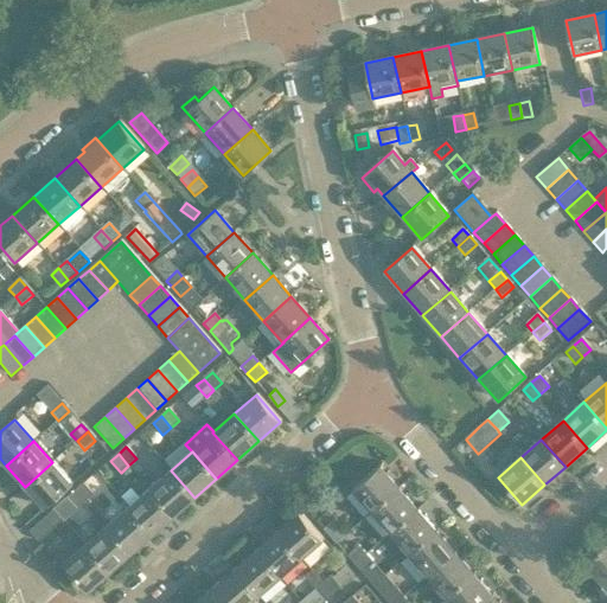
[(44,510),(71,485),(52,462),(25,487),(44,510)]
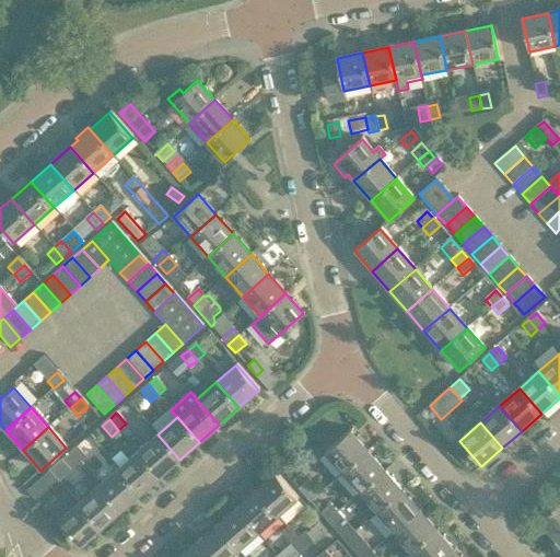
[(341,473),(366,451),(349,430),(324,453),(341,473)]
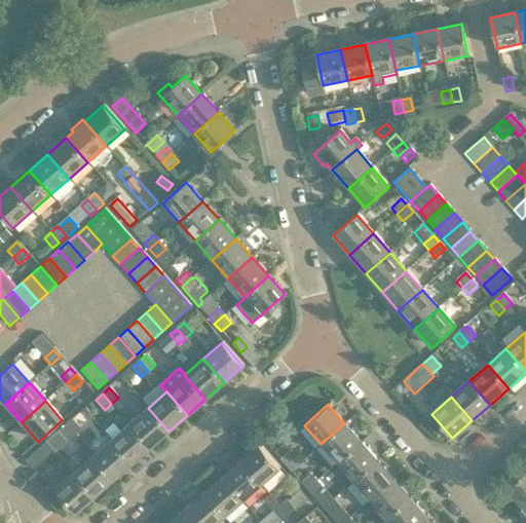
[(150,448),(168,432),(148,408),(129,424),(150,448)]
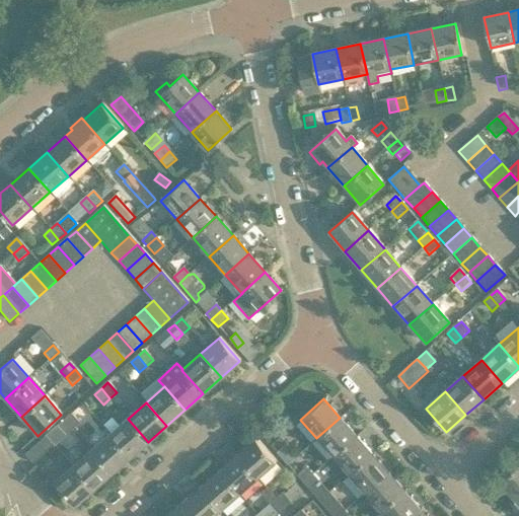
[(73,430),(80,424),(71,415),(65,421),(73,430)]
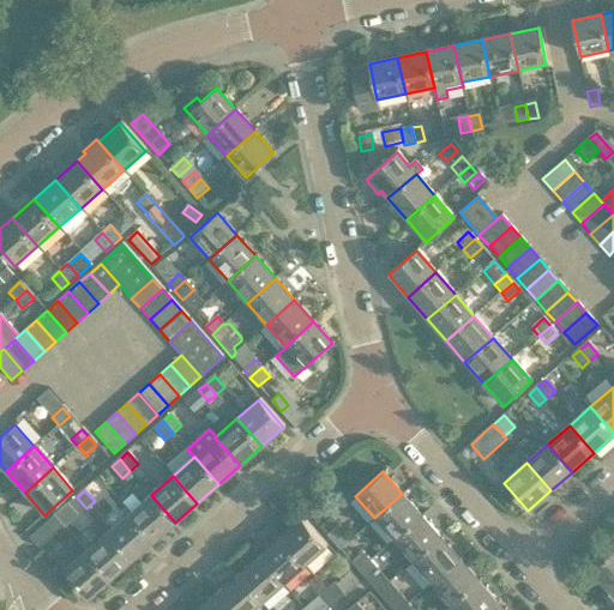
[(393,541),(422,515),(402,494),(374,518),(393,541)]
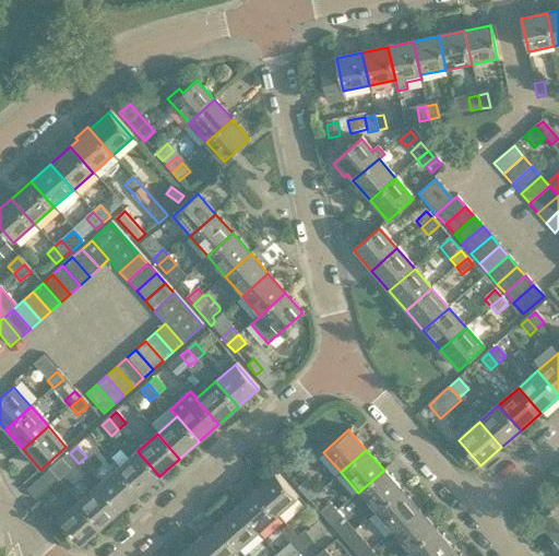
[(140,494),(159,476),(138,451),(118,468),(140,494)]
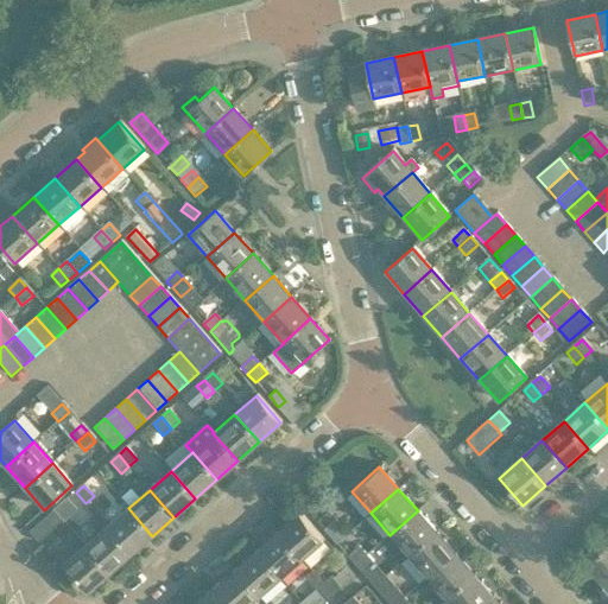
[(77,510),(86,503),(76,493),(68,500),(77,510)]
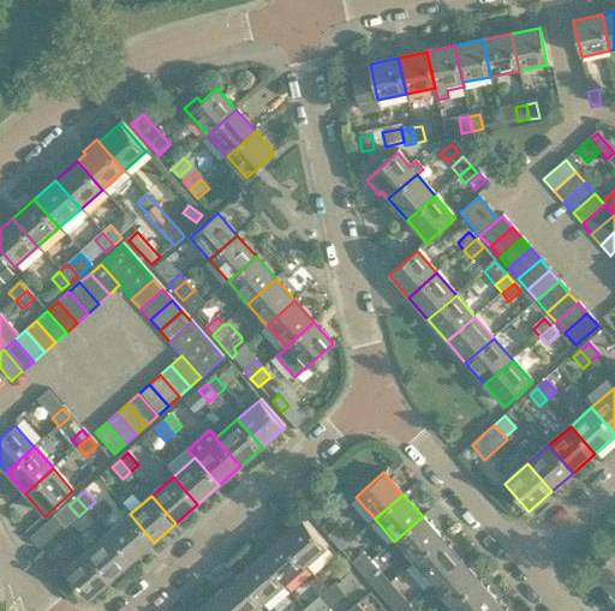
[(132,562),(154,543),(130,514),(108,533),(132,562)]
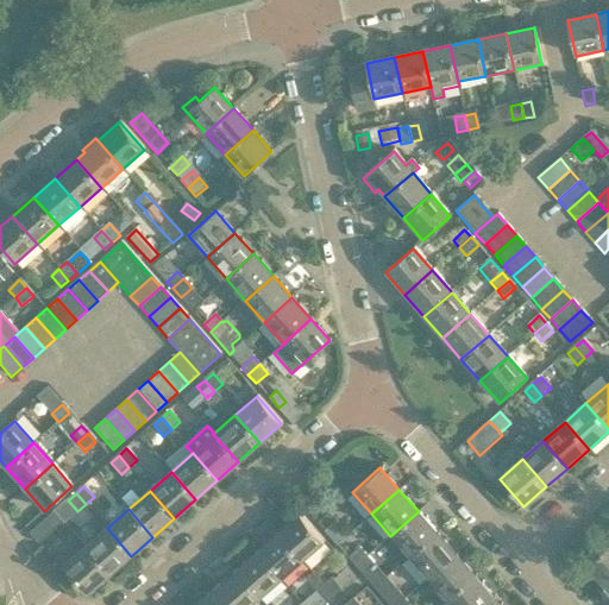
[(409,556),(437,533),(419,511),(390,536),(409,556)]
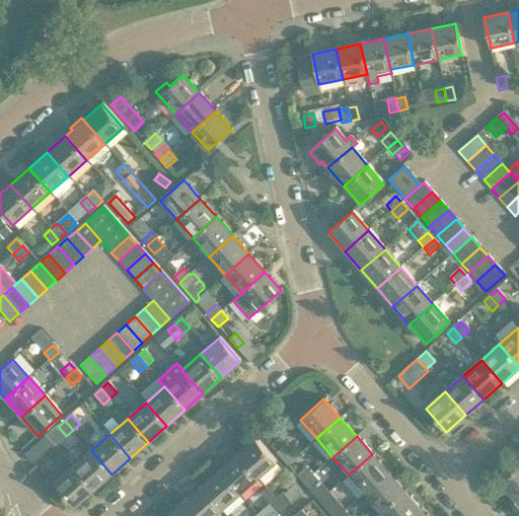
[(32,465),(53,446),(46,437),(24,456),(32,465)]
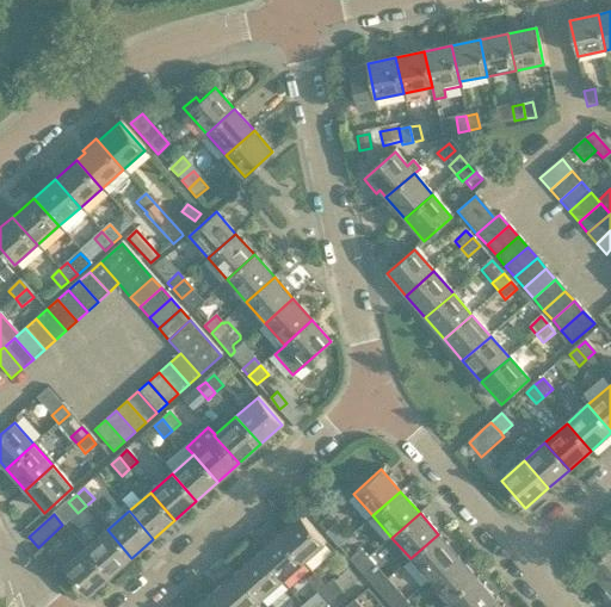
[(302,563),(325,543),(301,515),(278,534),(302,563)]
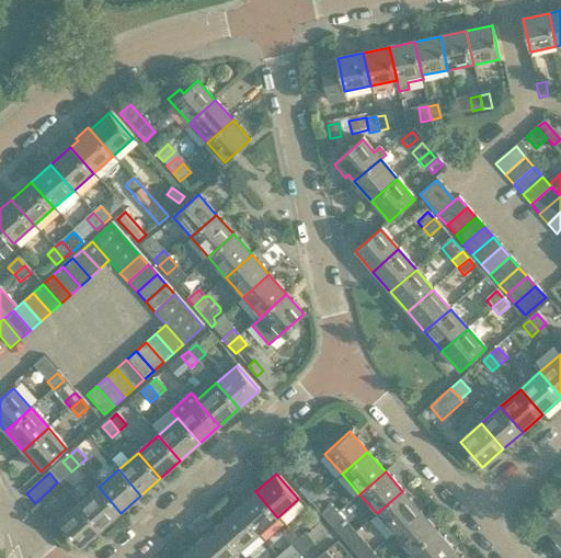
[(306,485),(310,481),(304,474),(293,482),(300,490),(306,485)]
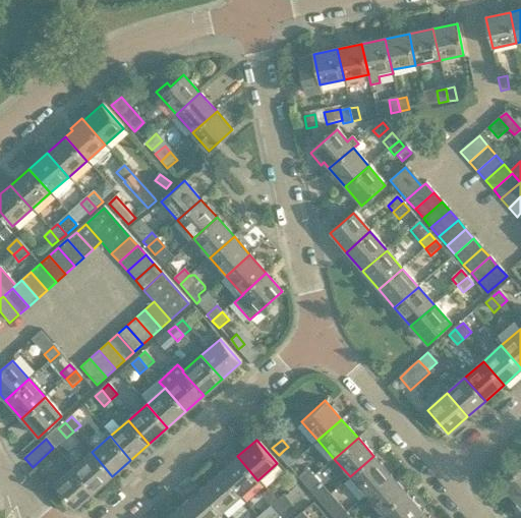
[(284,450),(279,455),(287,466),(293,461),(284,450)]
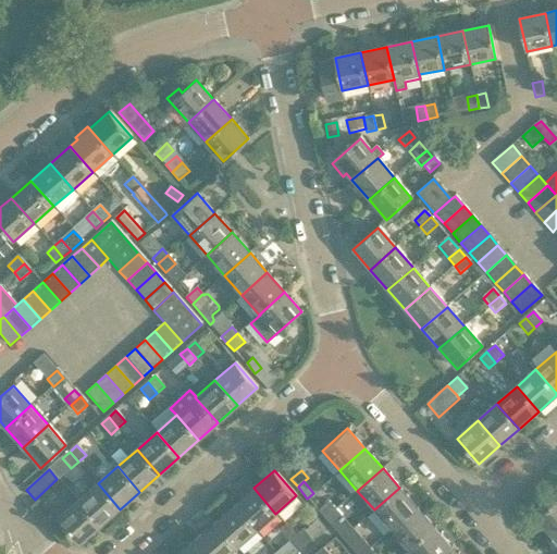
[(100,527),(120,509),(98,483),(77,502),(100,527)]
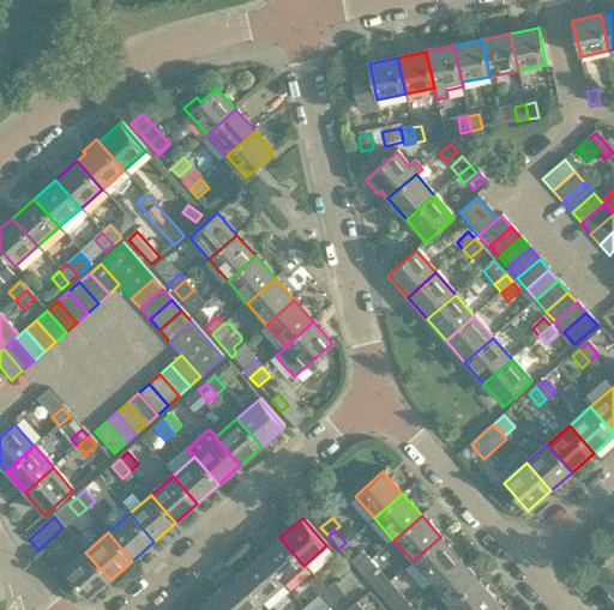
[(282,585),(304,566),(280,537),(258,557),(282,585)]
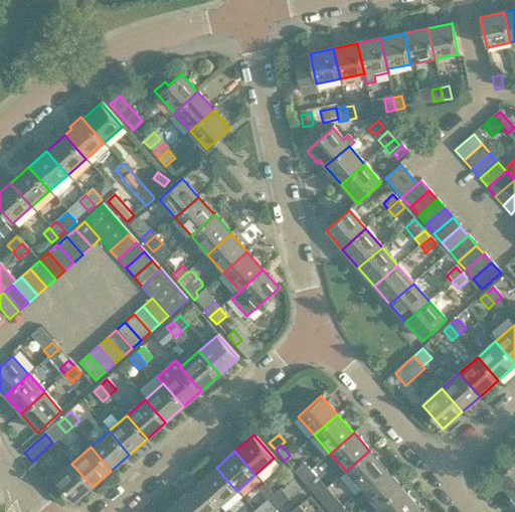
[(362,490),(385,469),(369,451),(346,471),(362,490)]
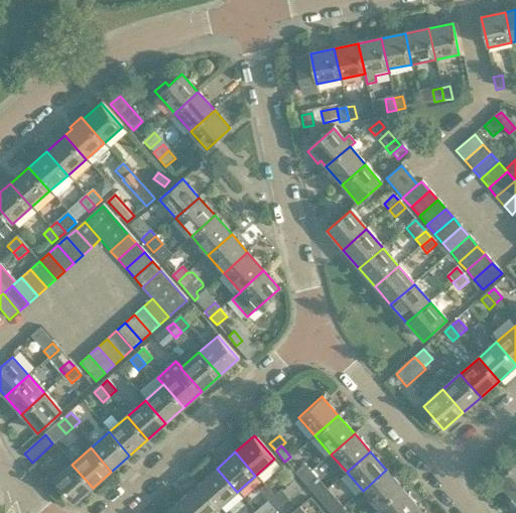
[(512,499),(515,495),(515,462),(496,480),(512,499)]
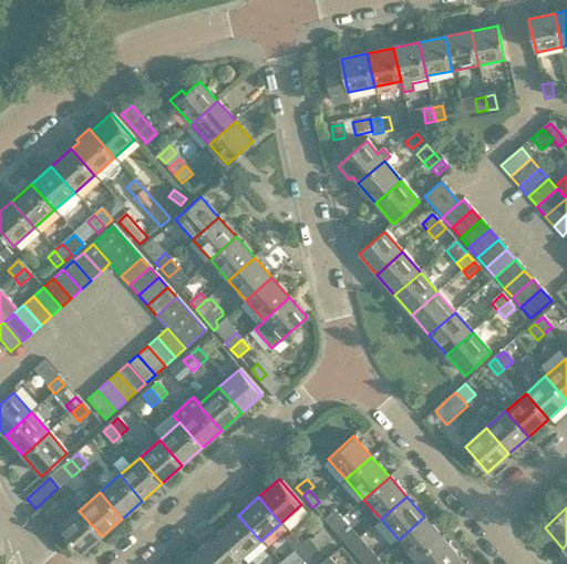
[(82,554),(102,536),(79,511),(59,529),(82,554)]
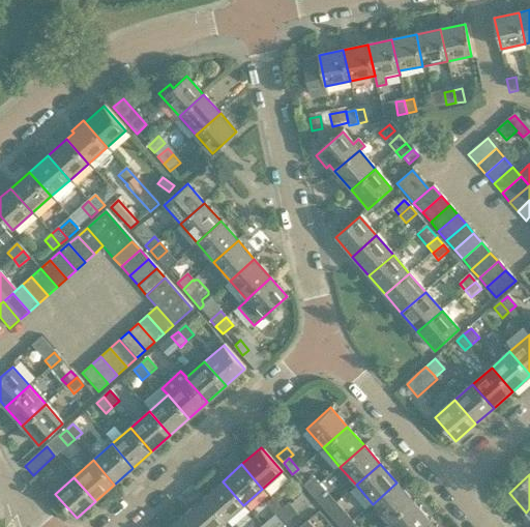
[(310,493),(319,485),(314,478),(303,487),(310,493)]
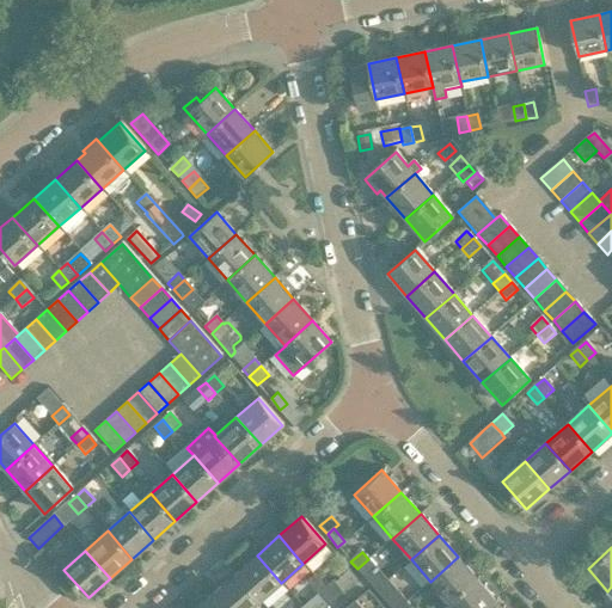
[(259,601),(281,583),(257,556),(236,573),(259,601)]
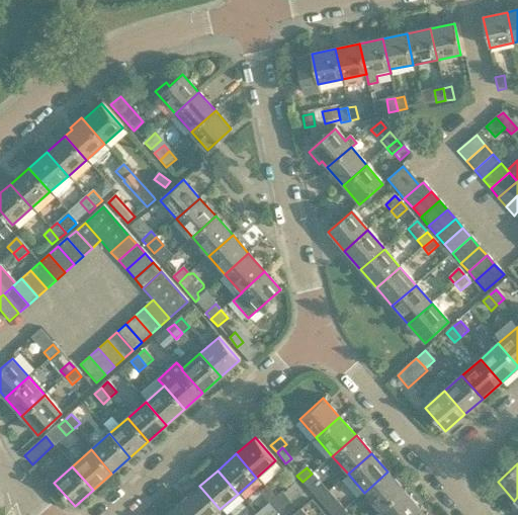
[(380,511),(404,490),(387,471),(364,493),(380,511)]
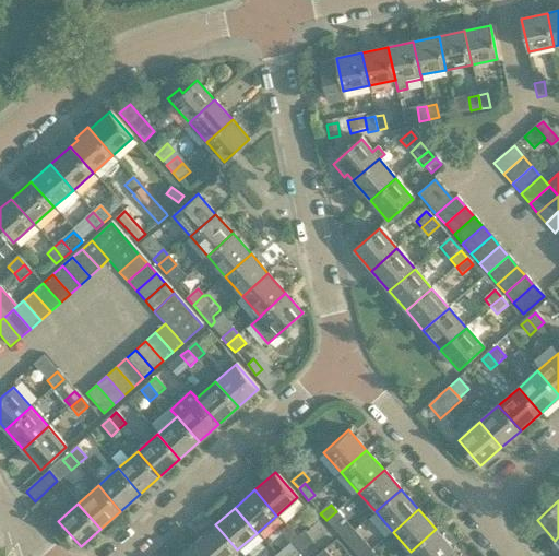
[(333,529),(344,520),(336,511),(326,520),(333,529)]
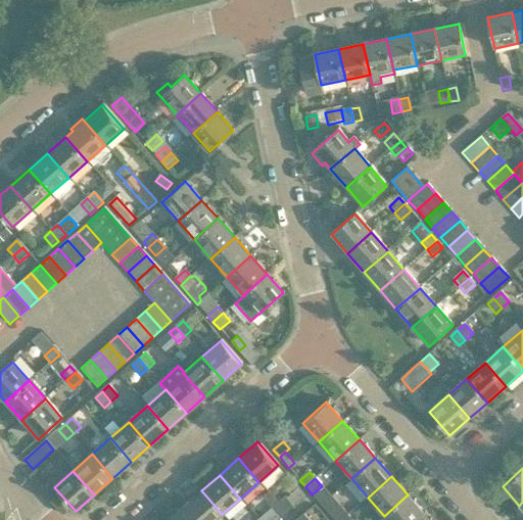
[(216,519),(222,514),(201,490),(183,507),(193,519),(216,519)]
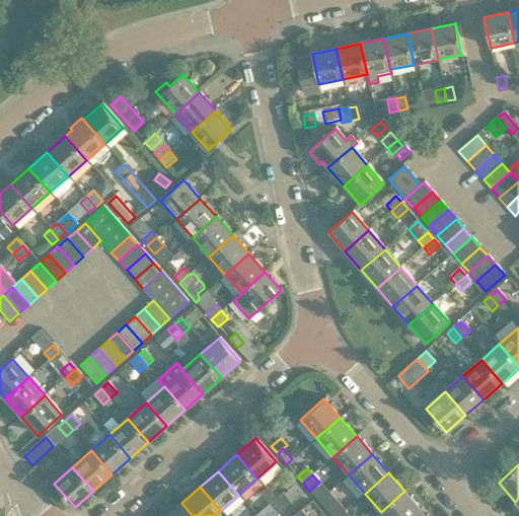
[(413,515),(421,509),(404,491),(381,512),(384,515),(413,515)]
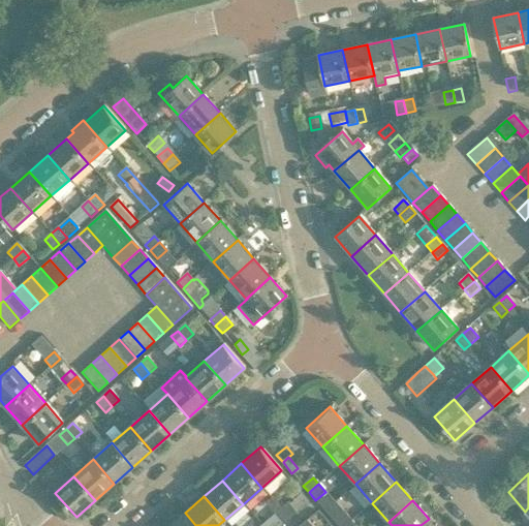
[(289,520),(297,513),(288,503),(281,509),(289,520)]
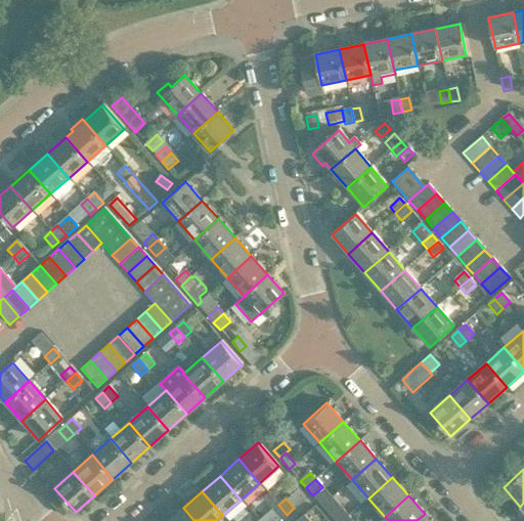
[(280,520),(287,515),(278,505),(271,511),(280,520)]
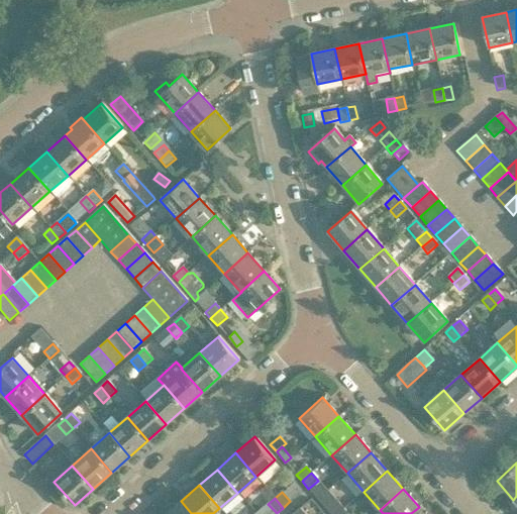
[(191,513),(181,501),(167,513),(191,513)]
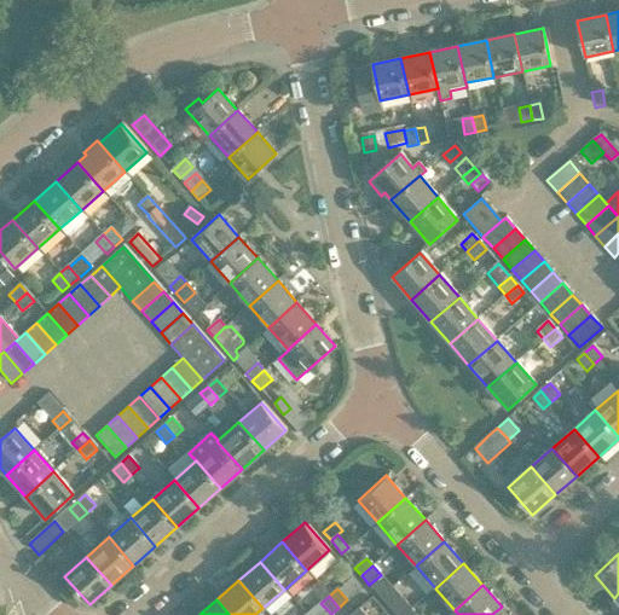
[(404,614),(411,609),(405,602),(393,613),(394,614),(404,614)]
